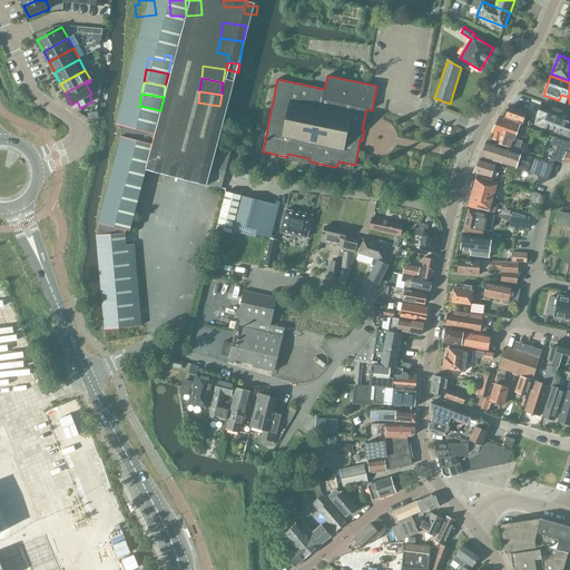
[(198,102),(196,115),(218,118),(219,106),(198,102)]
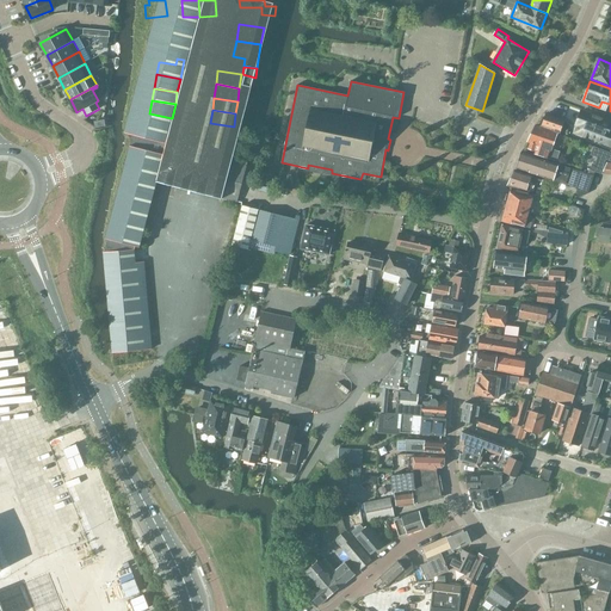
[(610,124),(610,122),(581,111),(575,125),(578,127),(575,134),(604,144),(610,124)]
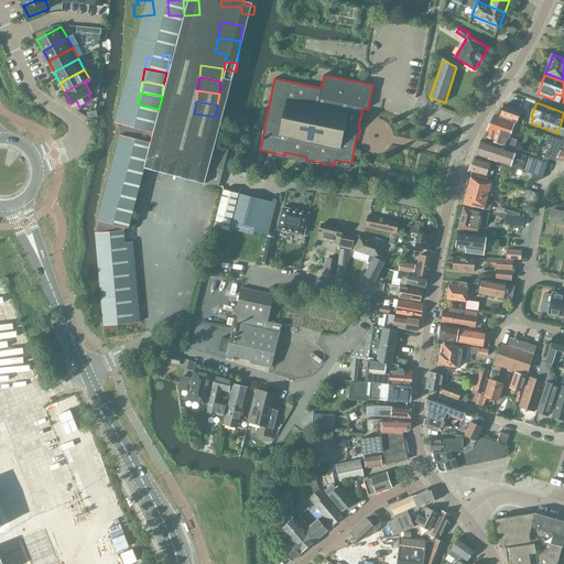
[(138,105),(136,116),(156,120),(159,109),(138,105)]
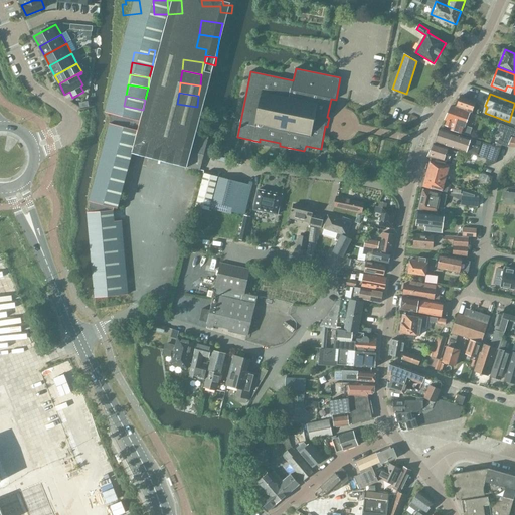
[(456,107),(471,112),(472,113),(476,102),(461,97),(459,101),(458,100),(455,106),(456,106),(456,107)]
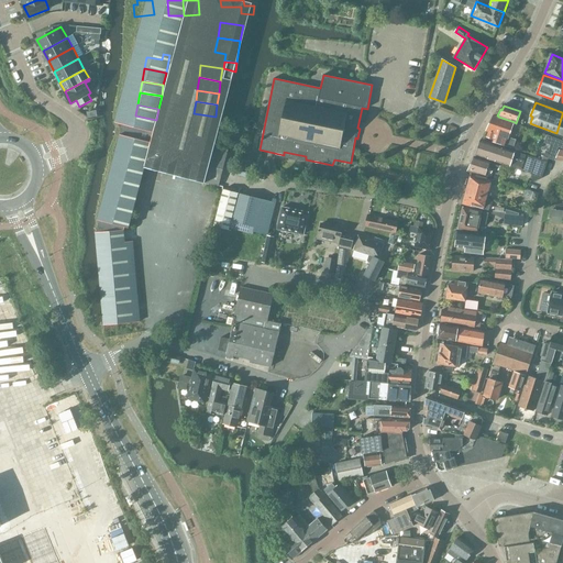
[(194,113),(191,125),(194,125),(200,127),(207,128),(213,129),(216,117),(194,113)]
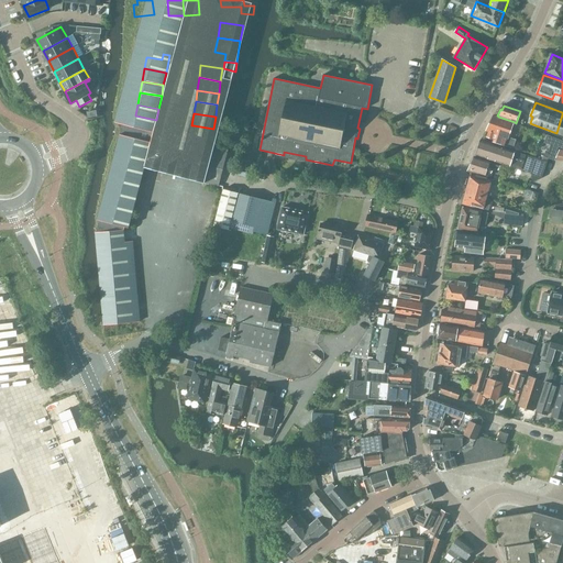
[(135,116),(133,128),(154,132),(156,120),(135,116)]
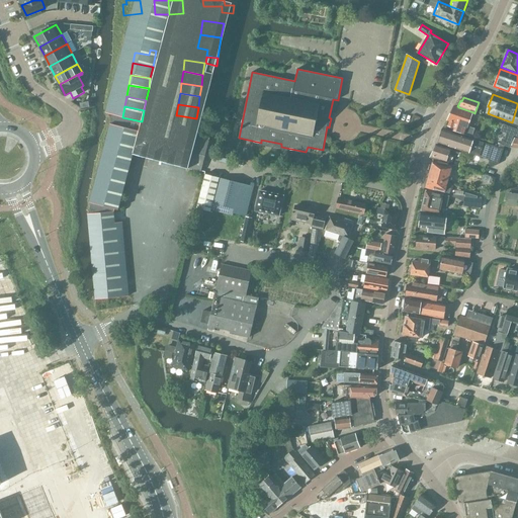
[(473,112),(458,107),(454,106),(447,120),(450,121),(448,126),(447,128),(465,135),(468,126),(473,112)]
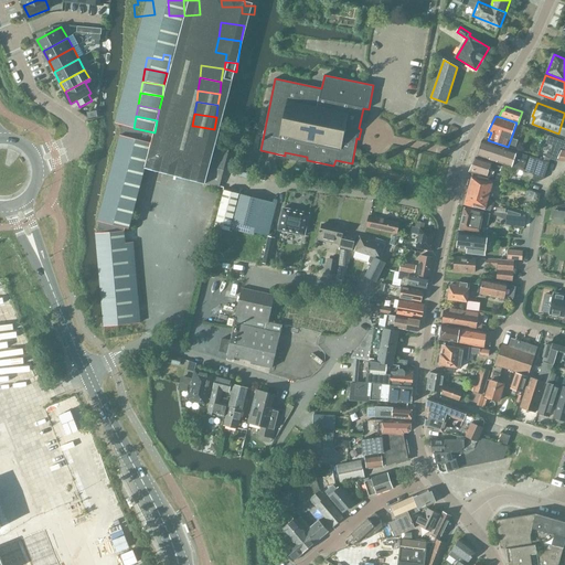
[(134,128),(131,142),(152,146),(155,132),(134,128)]
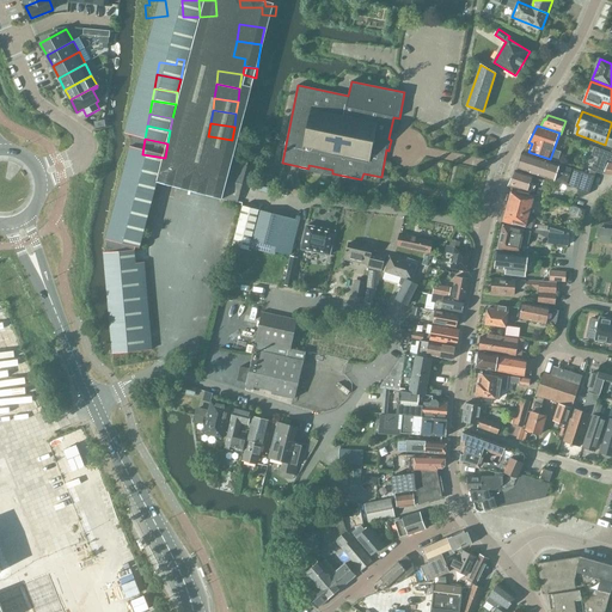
[(123,142),(121,152),(130,154),(133,145),(123,142)]
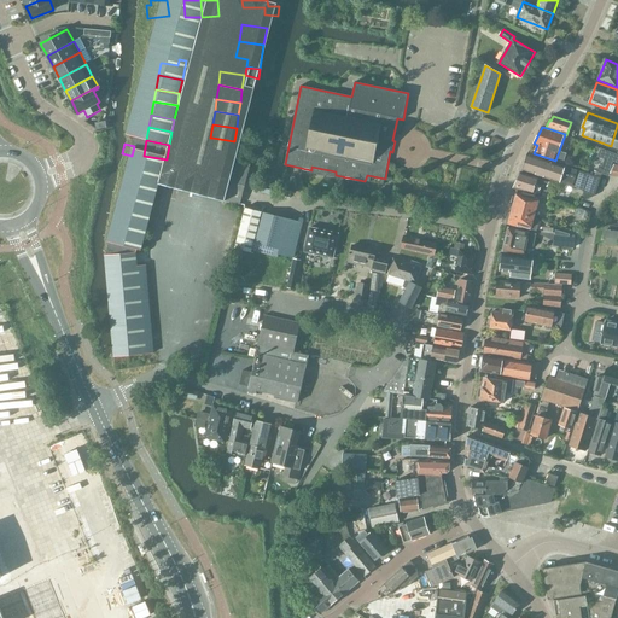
[(207,145),(204,158),(205,158),(228,162),(231,149),(207,145)]
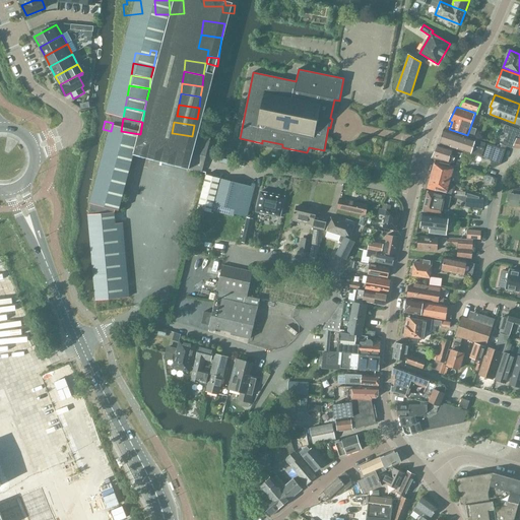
[(475,129),(470,127),(467,135),(473,137),(475,129)]
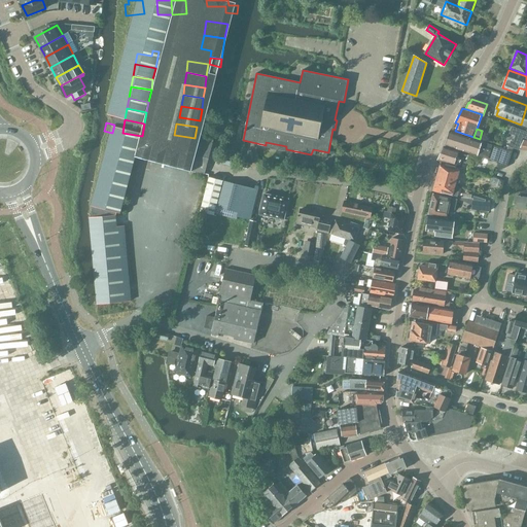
[(513,152),(507,150),(502,148),(450,132),(445,145),(498,162),(499,170),(507,168),(513,152)]
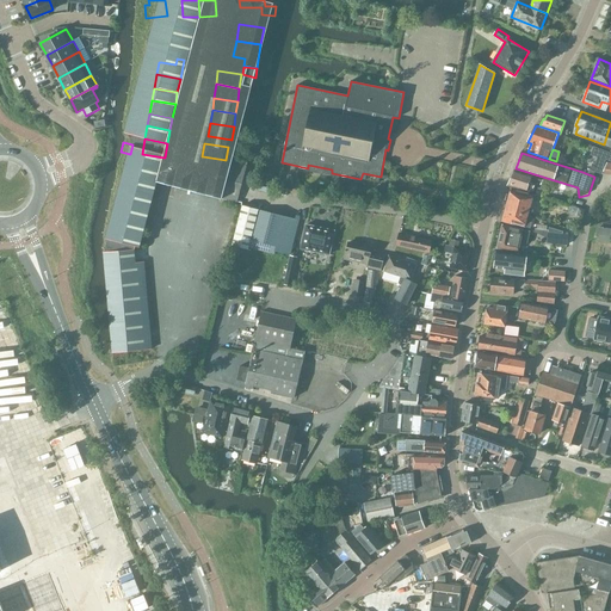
[(203,156),(201,171),(223,174),(226,160),(203,156)]
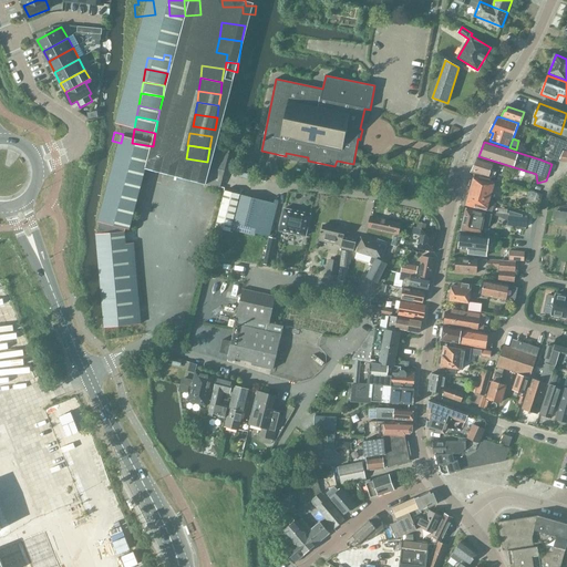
[(546,162),(552,164),(552,160),(559,161),(560,152),(548,148),(546,158),(547,158),(546,162)]
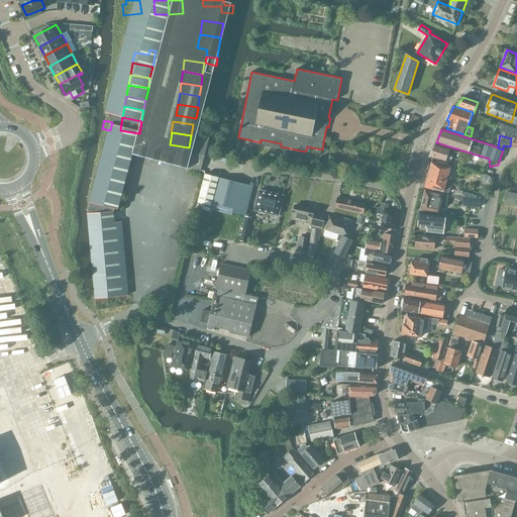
[(170,144),(168,156),(188,159),(189,147),(170,144)]
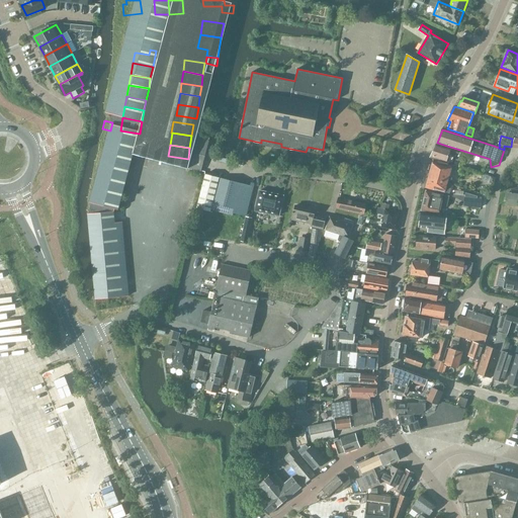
[(451,164),(453,158),(448,156),(450,150),(436,145),(430,157),(446,163),(447,162),(451,164)]
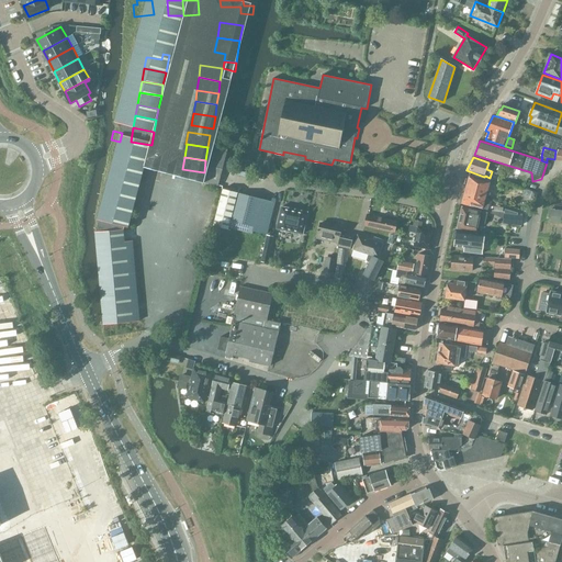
[(257,172),(258,163),(244,160),(243,170),(257,172)]
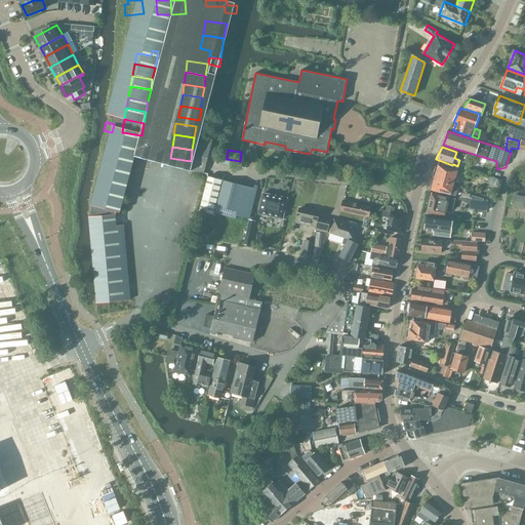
[(113,151),(111,163),(135,169),(138,157),(113,151)]
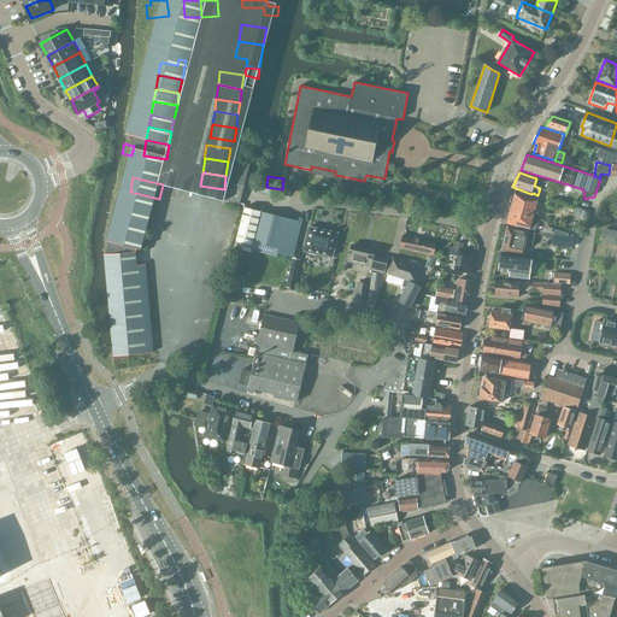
[(510,212),(533,218),(534,212),(538,203),(542,204),(544,199),(516,191),(515,197),(513,197),(511,204),(512,204),(512,206),(510,212)]
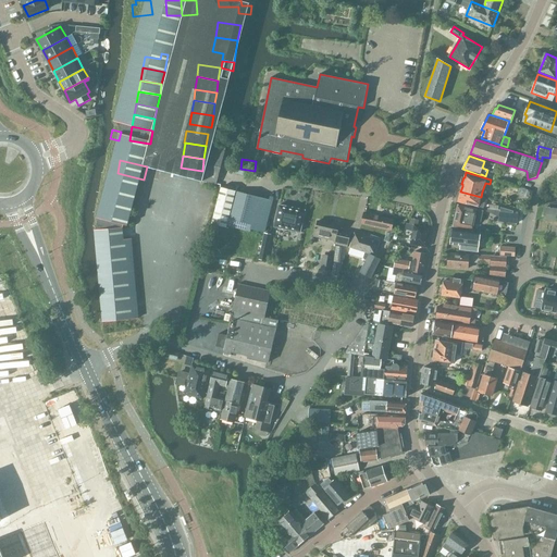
[(118,173),(114,185),(141,192),(144,180),(118,173)]
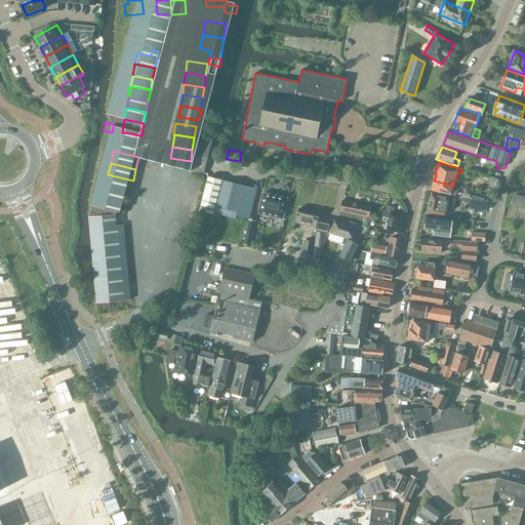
[(108,174),(106,187),(131,192),(133,180),(108,174)]
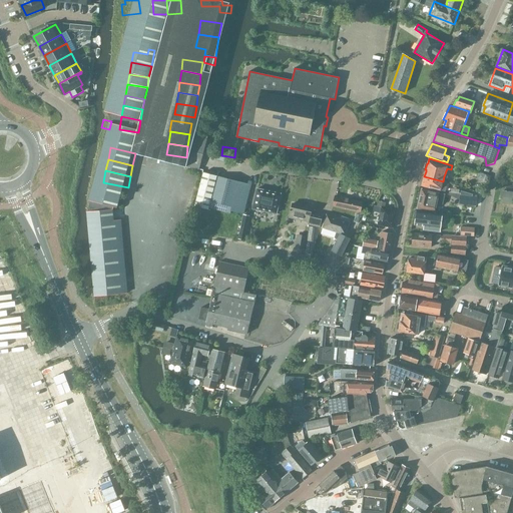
[(209,208),(216,176),(203,173),(194,206),(208,210),(209,208)]
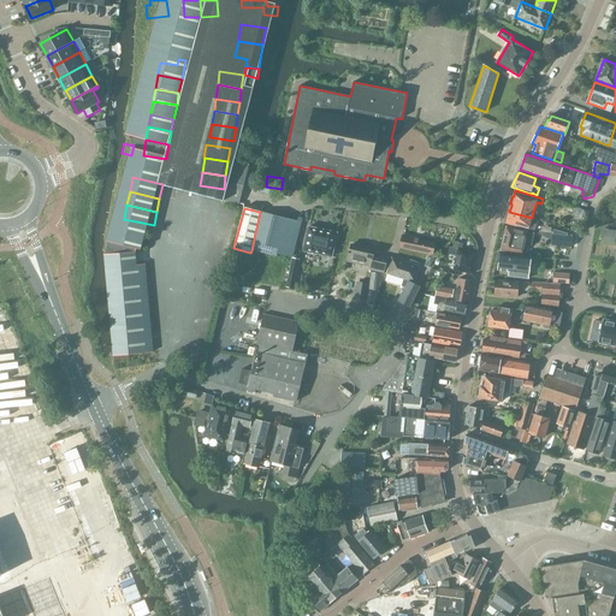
[(286,218),(260,212),(252,250),(276,256),(286,218)]
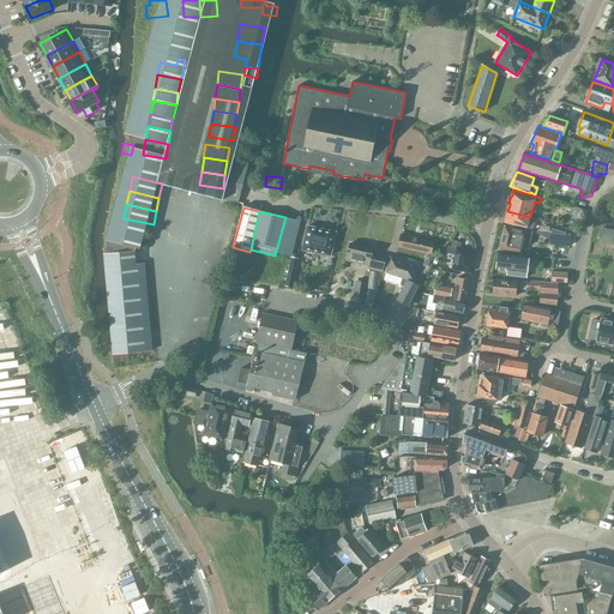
[(505,212),(504,220),(505,220),(504,222),(506,223),(518,227),(518,226),(533,229),(534,223),(535,220),(530,217),(507,211),(507,214),(505,212)]
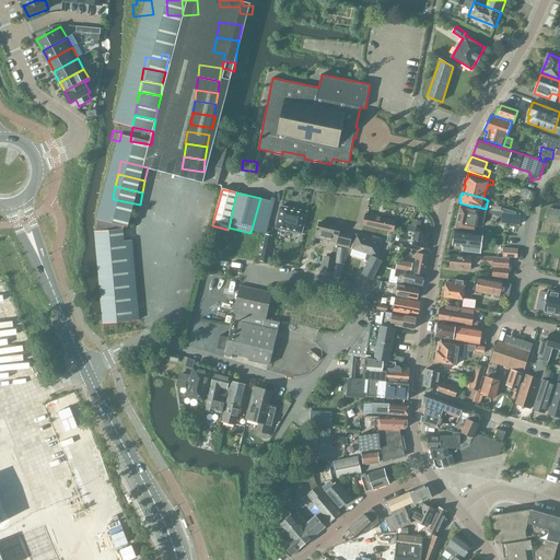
[(275,202),(276,199),(271,198),(270,201),(260,199),(253,232),(267,235),(275,202)]
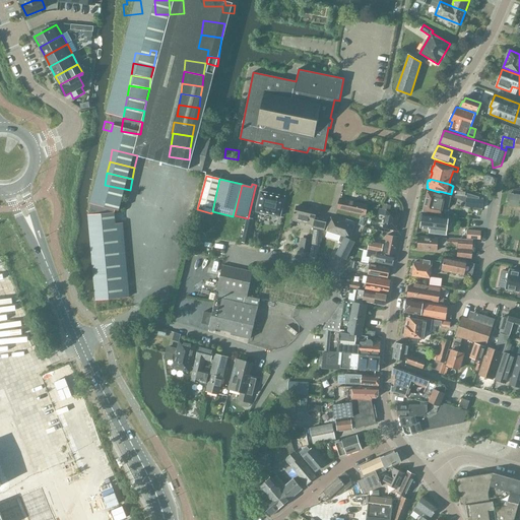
[(105,185),(102,196),(127,201),(130,190),(105,185)]
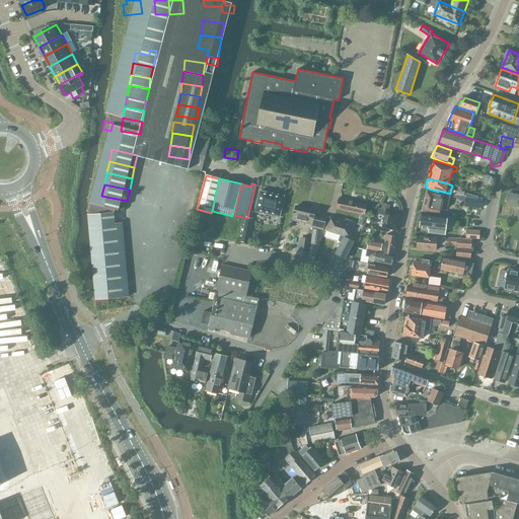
[(255,212),(280,217),(284,197),(260,191),(255,212)]
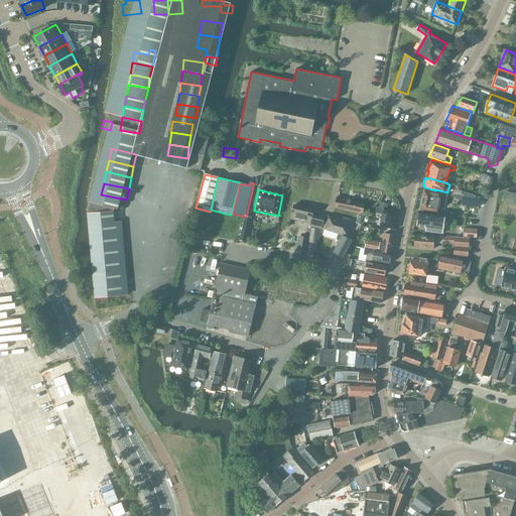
[(445,207),(448,196),(445,196),(424,190),(419,210),(429,213),(438,213),(439,206),(445,207)]
